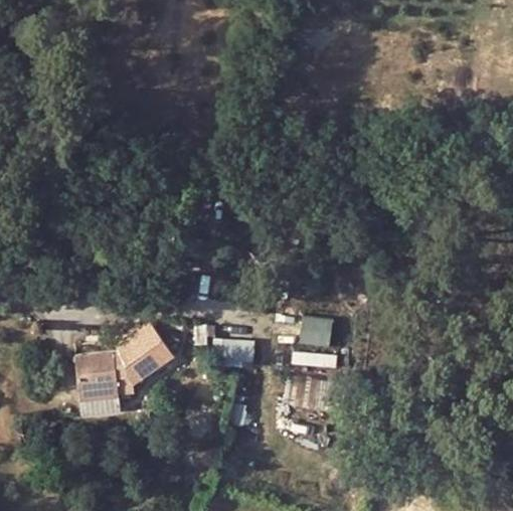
[(432,317),(443,325),(450,314),(439,306),(432,317)]
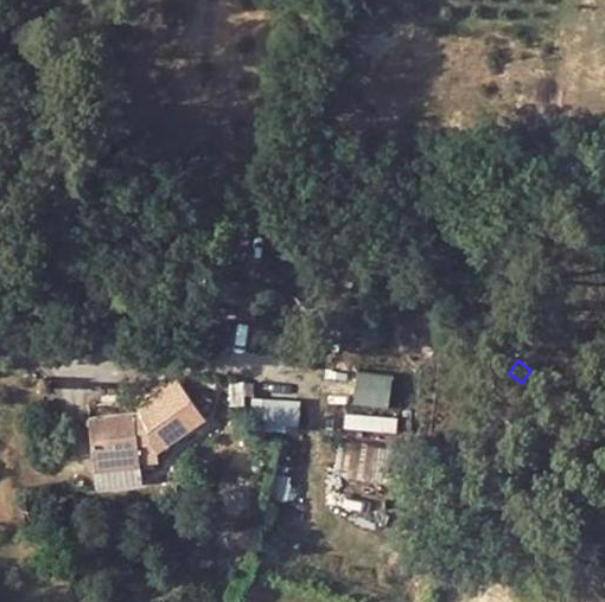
[(356,375),(356,404),(390,405),(392,376),(356,375)]
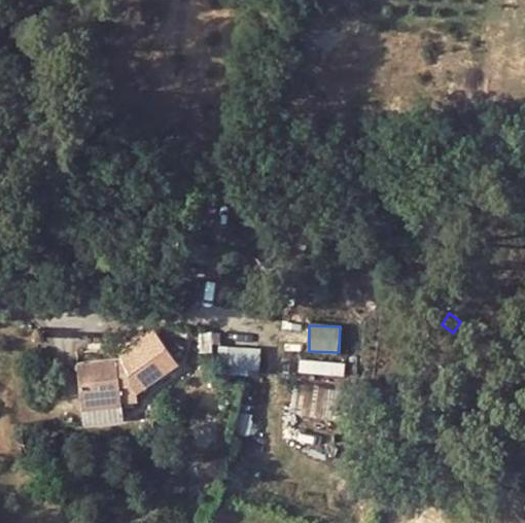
[(81,399),(121,401),(123,393),(129,393),(133,401),(180,372),(159,337),(123,358),(123,365),(81,364),(81,399)]
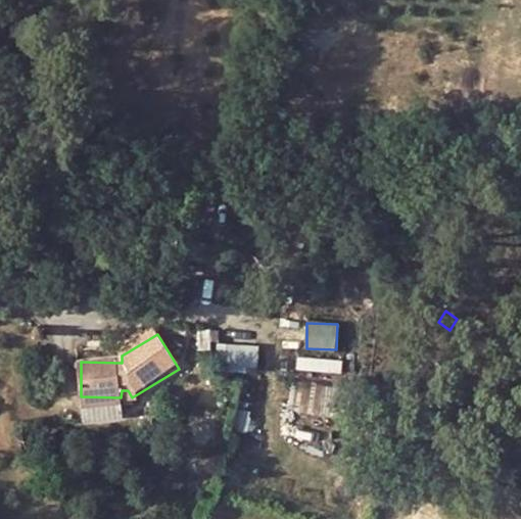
[(258,371),(257,344),(225,344),(225,372),(258,371)]
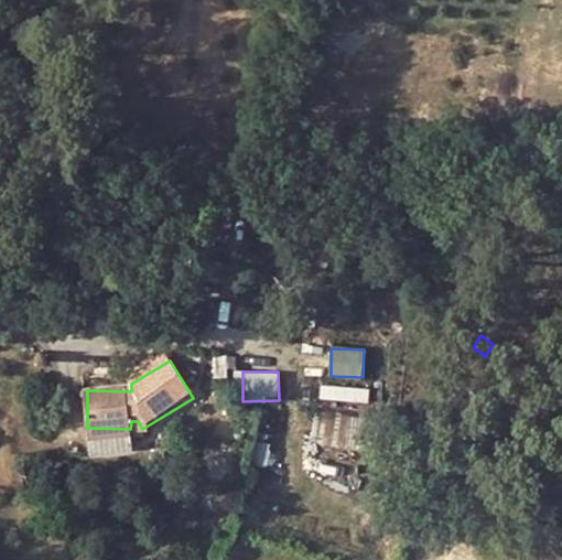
[(130,440),(130,429),(87,428),(87,439),(130,440)]
